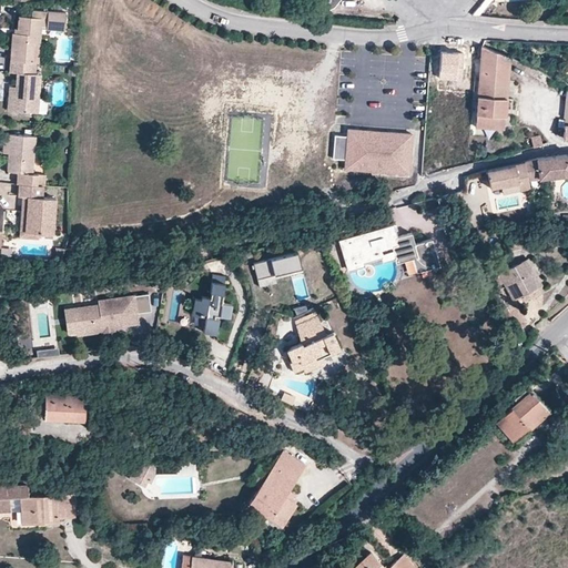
[(11,31),(9,58),(30,60),(31,41),(38,42),(40,26),(40,17),(46,17),(46,27),(63,28),(66,10),(31,7),(31,14),(18,13),(16,31),(11,31)]
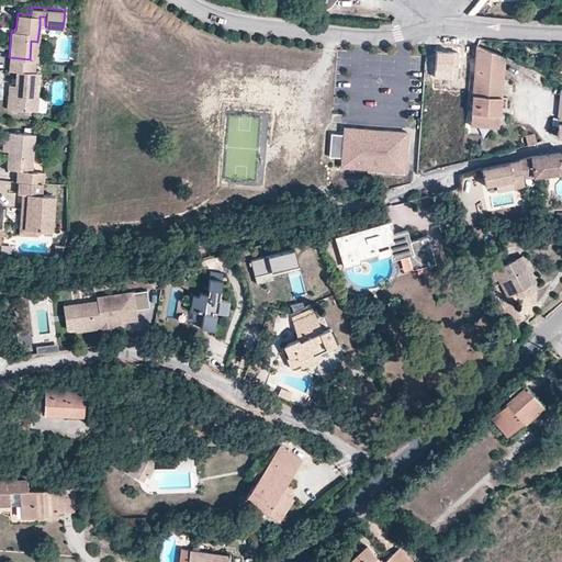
[(499,55),(472,44),(468,126),(495,128),(497,94),(499,55)]
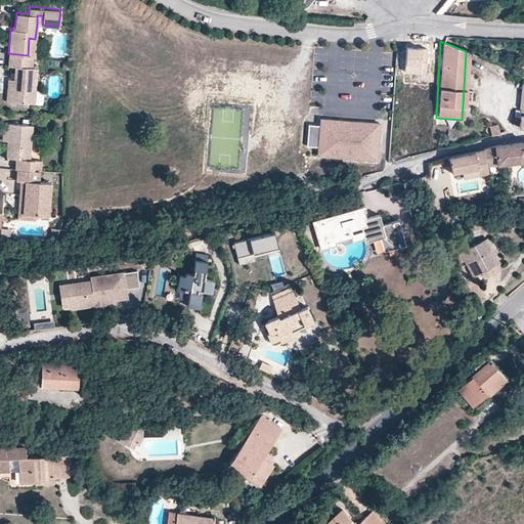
[(430,49),(406,48),(405,73),(429,74),(430,49)]
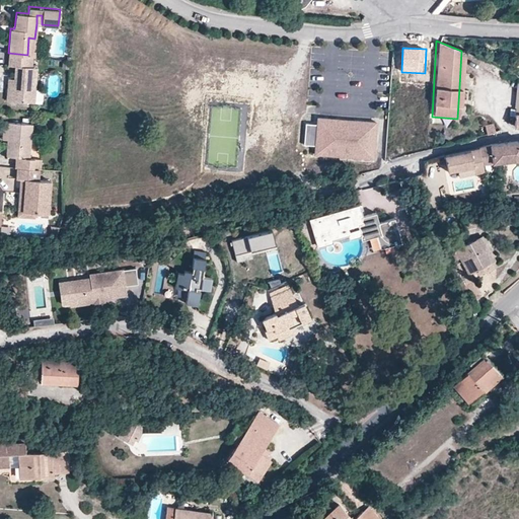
[(32,65),(32,56),(27,55),(8,53),(7,63),(13,64),(12,76),(11,86),(8,86),(8,99),(34,101),(36,66),(32,65)]
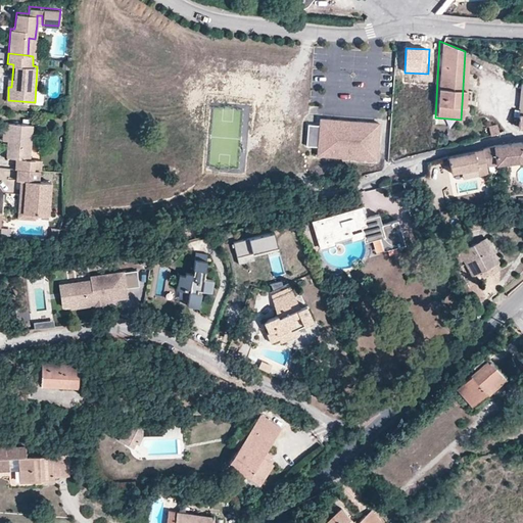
[(3,99),(8,100),(8,87),(11,87),(12,77),(6,77),(3,99)]
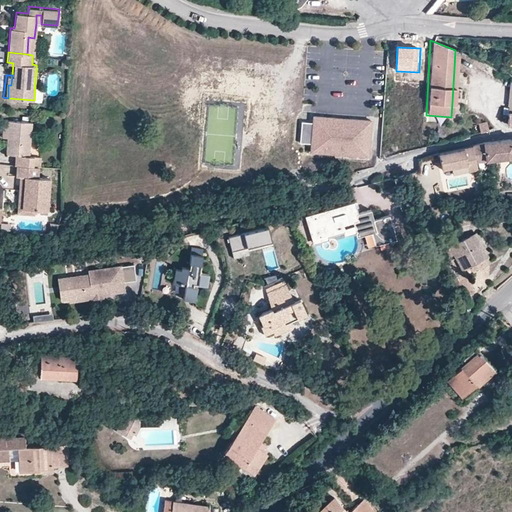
[(370,118),(312,116),(312,121),(311,143),(311,152),(368,155),(370,118)]
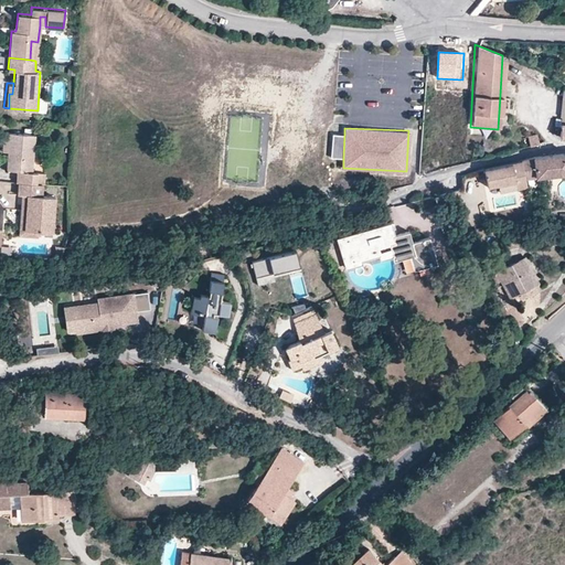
[(20,183),(43,184),(44,173),(30,173),(33,135),(8,134),(7,155),(6,171),(17,171),(16,182),(20,183)]
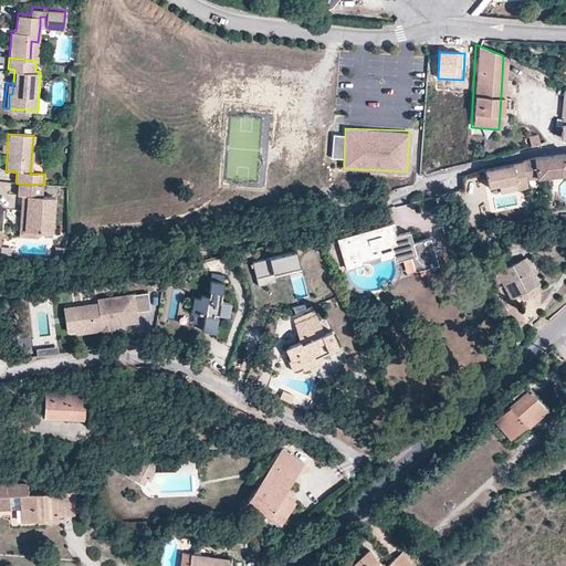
[(344,158),(345,134),(332,134),(331,157),(344,158)]
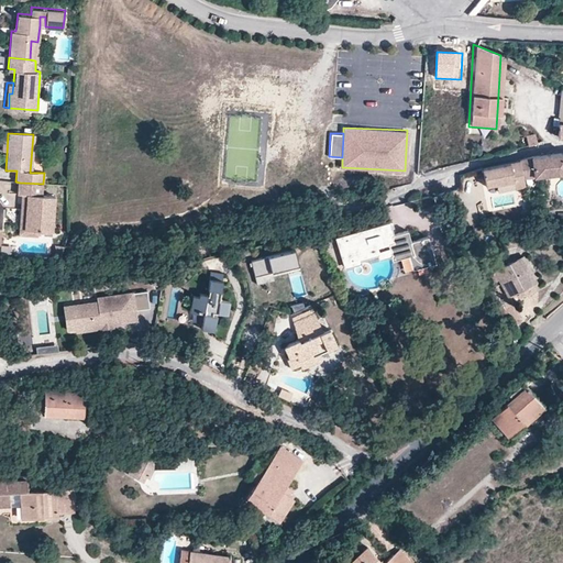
[(527,136),(529,146),(539,144),(536,135),(527,136)]
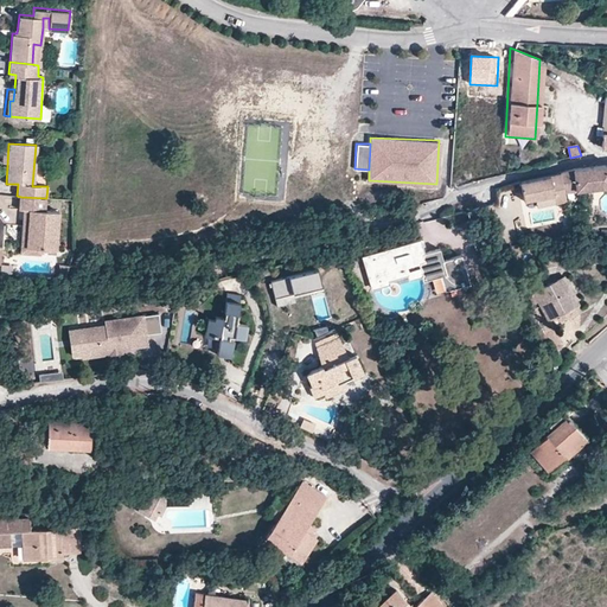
[(583,174),(587,187),(606,185),(606,164),(595,166),(596,171),(583,174)]
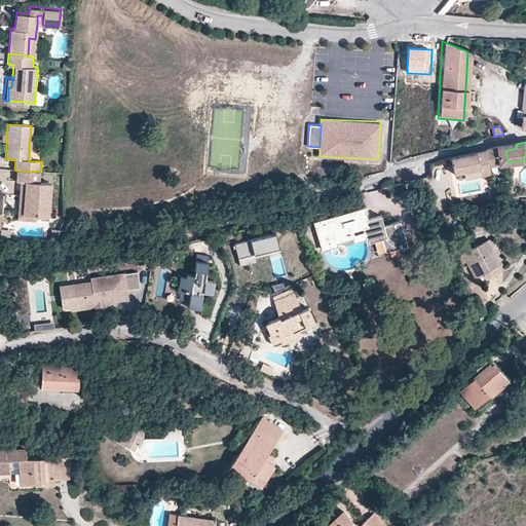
[(516,144),(481,148),(485,164),(490,163),(490,164),(509,162),(505,151),(517,148),(516,144)]
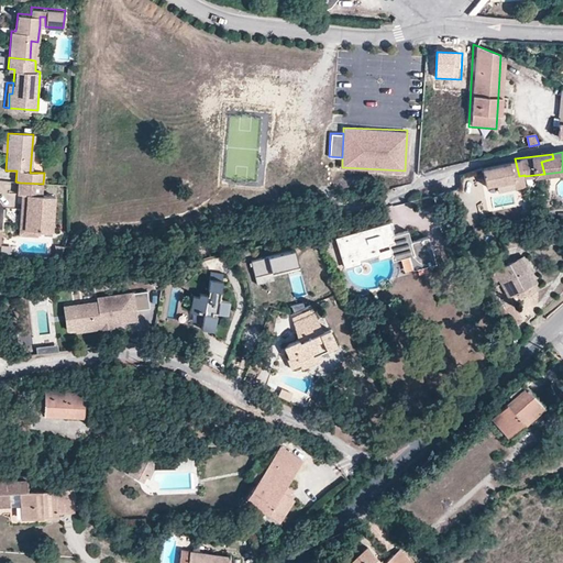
[(519,176),(515,158),(501,162),(476,167),(481,185),(509,179),(511,187),(521,185),(519,177),(519,176)]
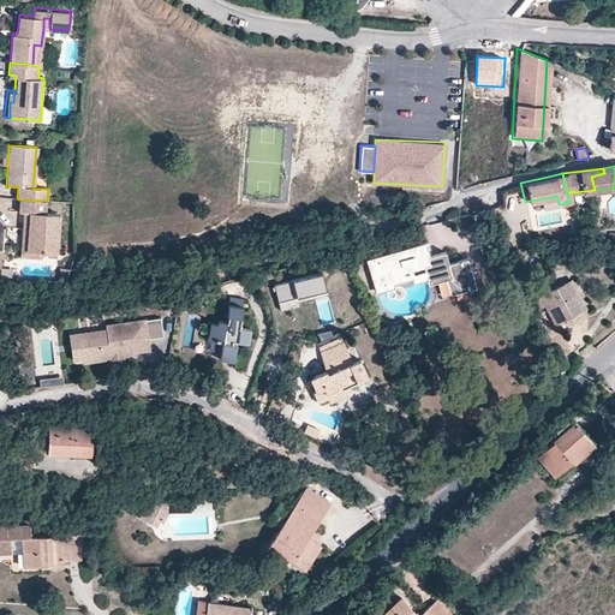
[(48,212),(49,201),(47,201),(22,199),(22,210),(29,210),(35,212),(31,250),(47,251),(60,252),(63,213),(48,212)]
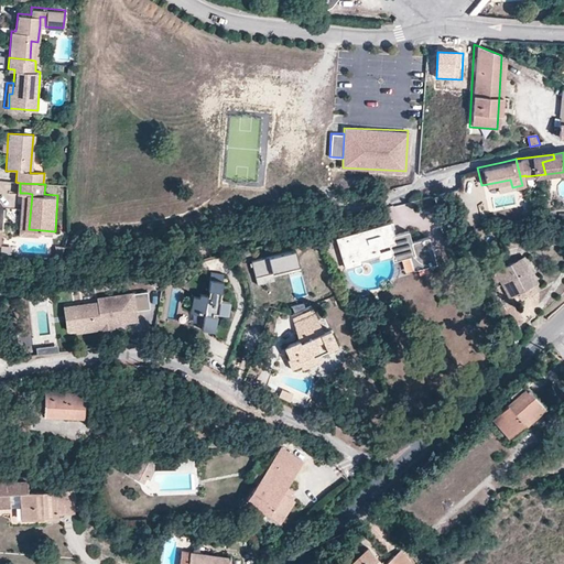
[(42,237),(43,230),(29,229),(32,194),(26,193),(23,235),(42,237)]
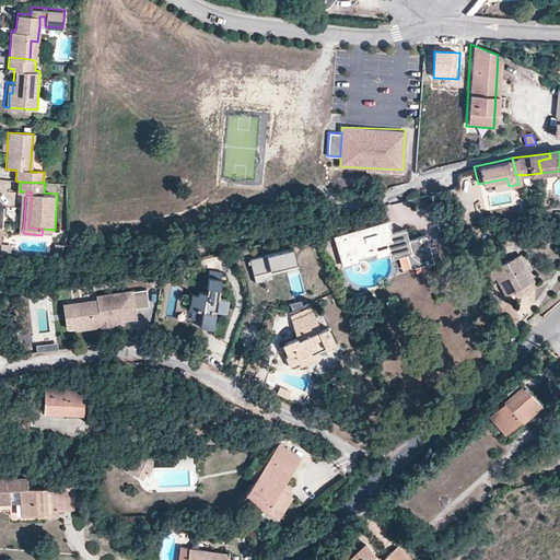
[(408,276),(431,269),(423,241),(410,244),(406,231),(393,234),(391,226),(388,221),(335,236),(342,266),(376,256),(377,259),(389,256),(392,264),(404,260),(408,276)]
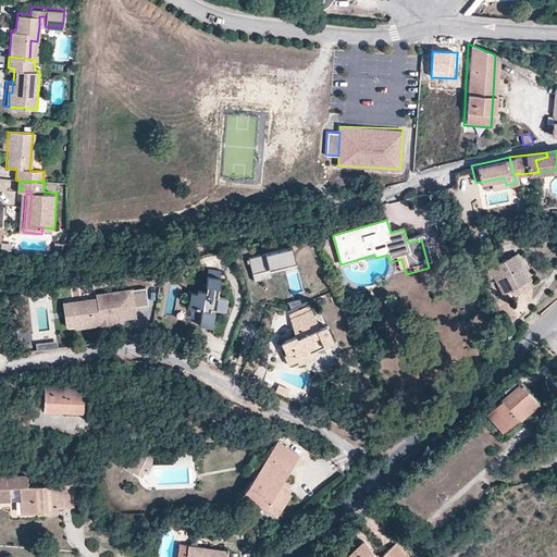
[(0,254),(0,257),(10,258),(11,244),(1,244),(0,254)]
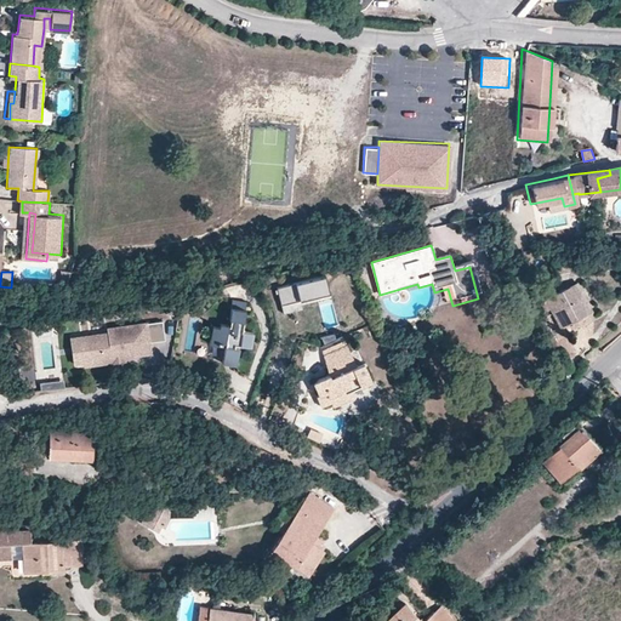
[(324,272),(274,283),(279,301),(328,289),(324,272)]
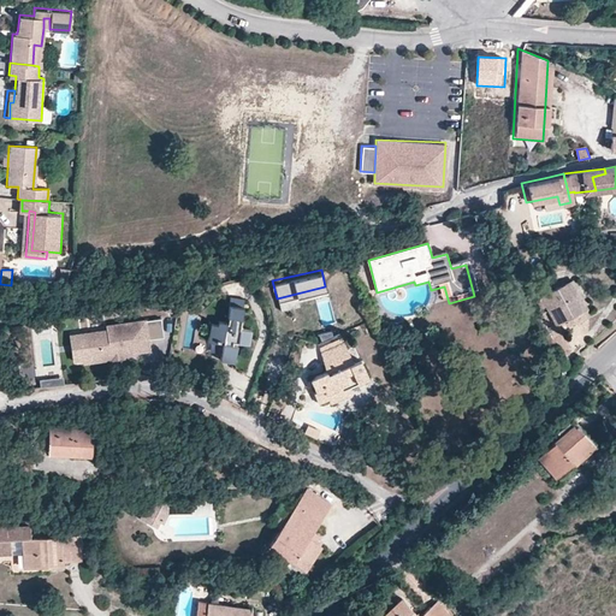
[(504,301),(511,296),(504,280),(496,285),(504,301)]
